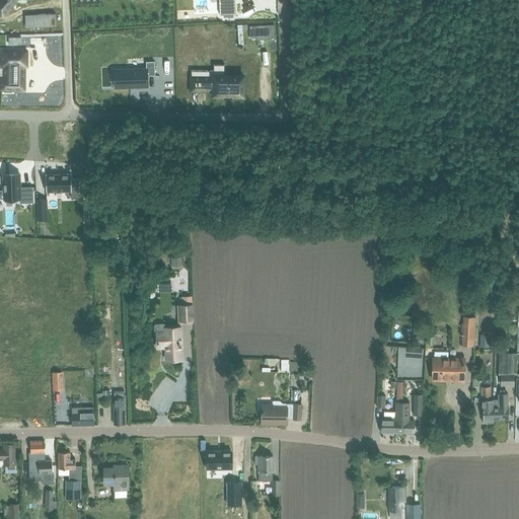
[(0,0),(0,4),(9,10),(14,0),(0,0)]
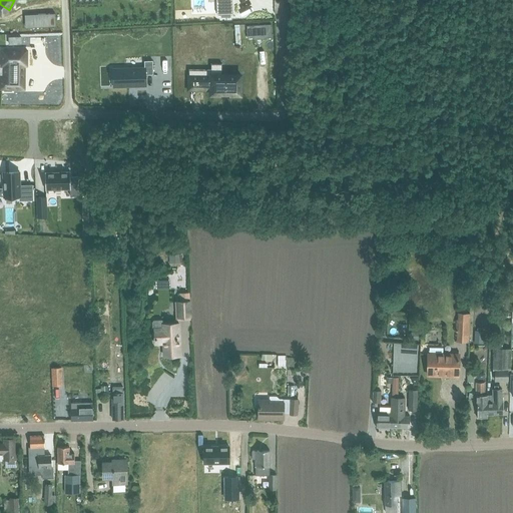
[(232,0),(216,0),(217,14),(233,13),(232,0)]
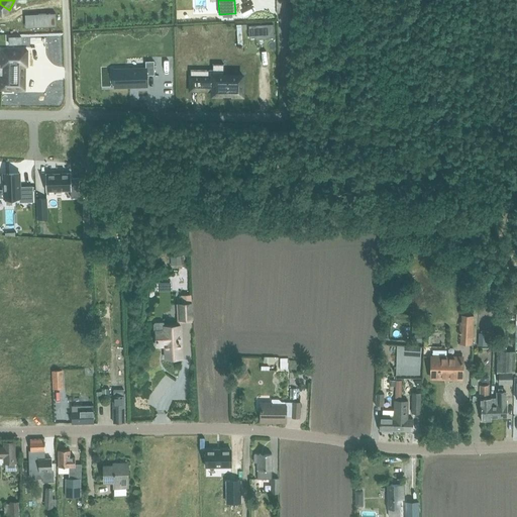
[(34,27),(57,26),(56,14),(34,15),(34,27)]
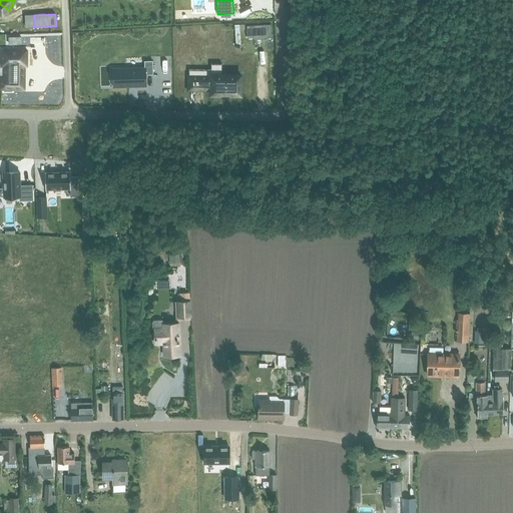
[(272,24),(247,26),(247,38),(253,37),(253,39),(266,38),(272,37),(272,24)]
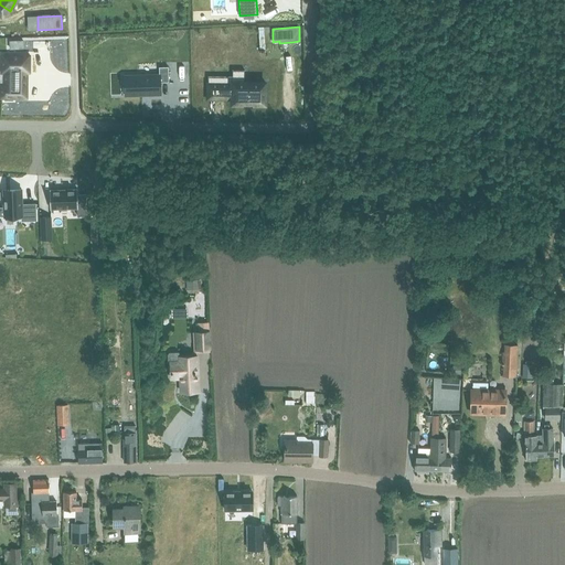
[(10,85),(0,85),(0,98),(4,98),(4,99),(13,99),(13,98),(27,98),(27,73),(30,73),(30,55),(2,55),(2,72),(10,72),(10,85)]
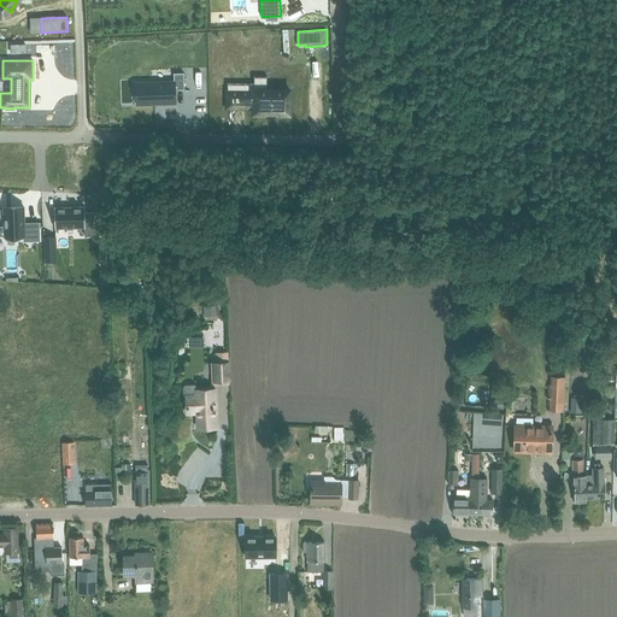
[(174,81),(135,82),(136,104),(176,103),(175,89),(184,89),(183,72),(174,72),(174,81)]
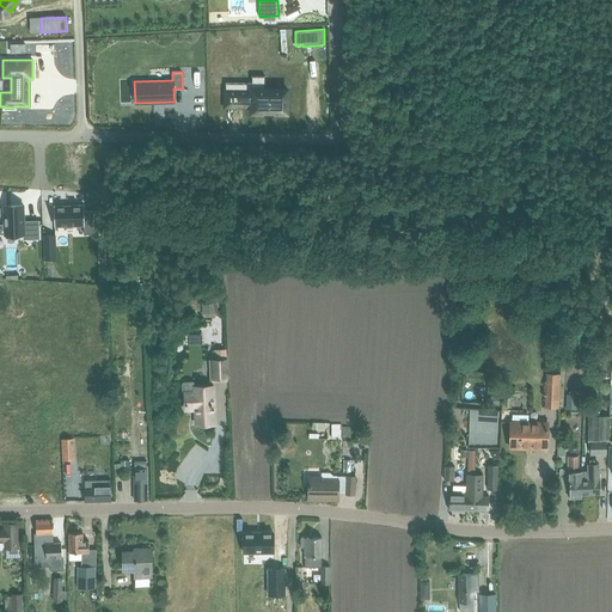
[(250,84),(224,84),(224,108),(250,108),(250,114),(263,114),(263,116),(273,116),(273,114),(286,114),(287,91),(264,90),(264,77),(250,77),(250,84)]
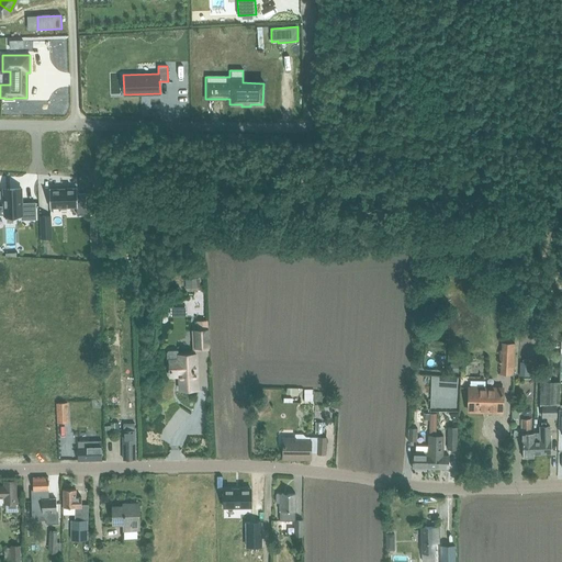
[(83,183),(55,184),(56,203),(83,203),(83,211),(92,211),(92,189),(83,189),(83,183)]
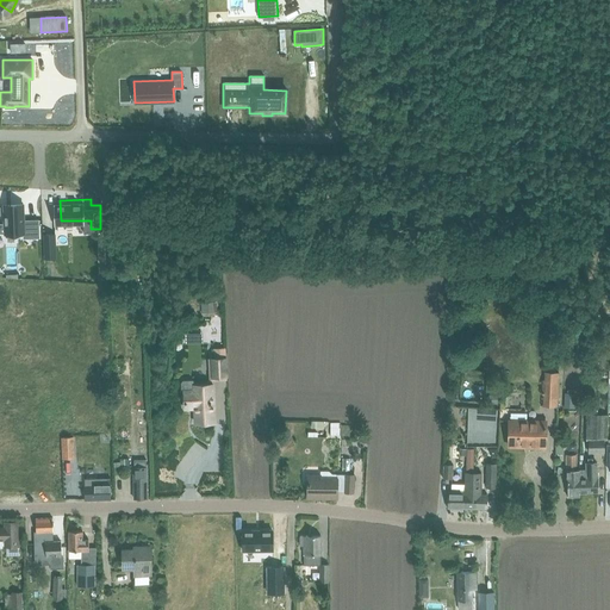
[(24,205),(4,205),(5,224),(5,234),(24,234),(24,238),(39,237),(38,221),(24,221),(24,205)]
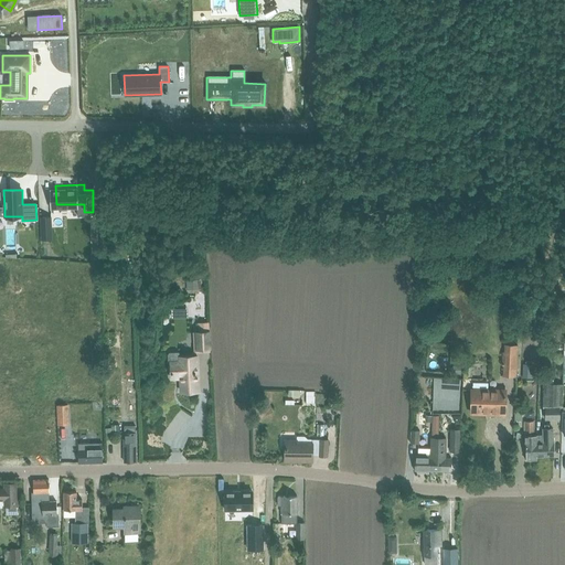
[(51,217),(41,217),(42,240),(52,240),(51,217)]
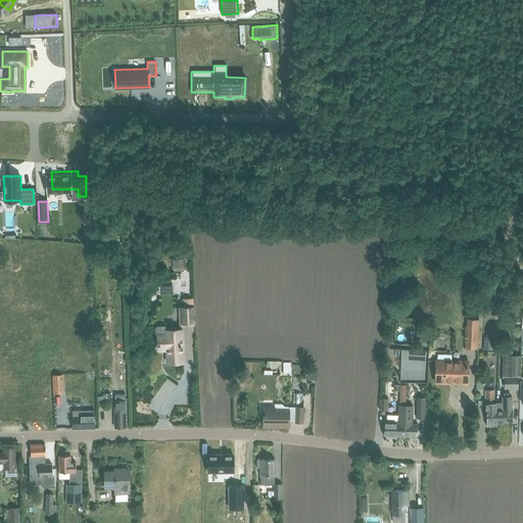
[(462,243),(462,251),(479,250),(479,242),(462,243)]
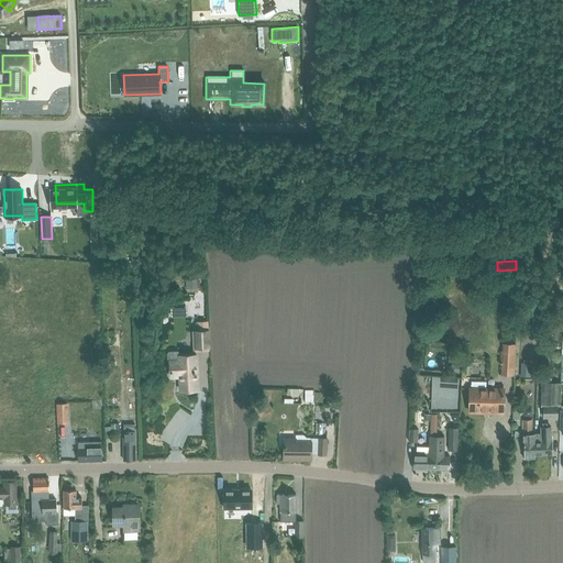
[(186,316),(186,306),(172,307),(172,316),(186,316)]
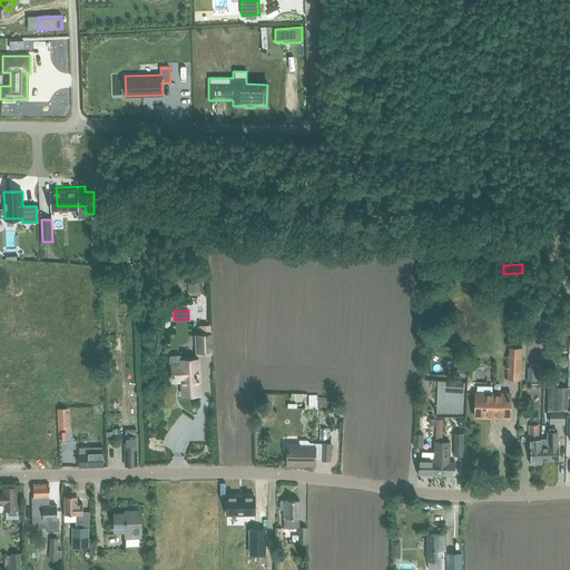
[(213,355),(210,325),(199,325),(200,335),(195,335),(196,356),(213,355)]
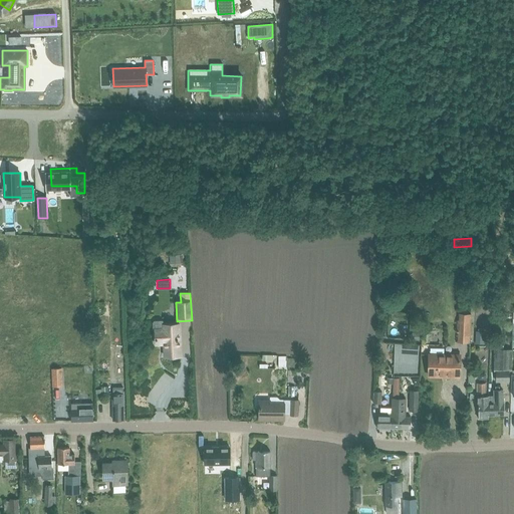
[(471,342),(472,314),(459,314),(458,331),(460,332),(460,341),(471,342)]
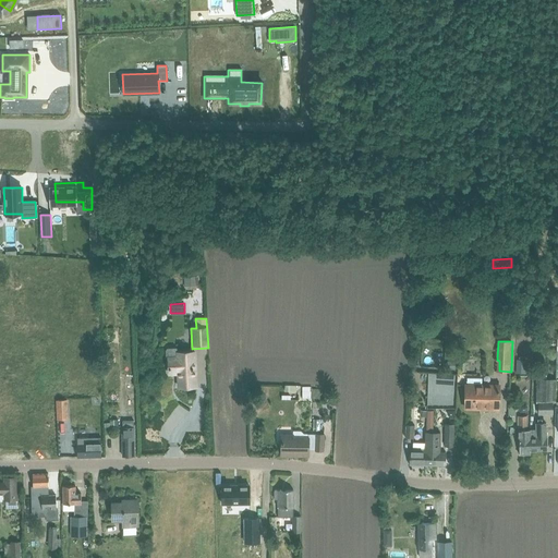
[(195,352),(178,353),(178,349),(176,348),(168,348),(166,350),(167,358),(169,358),(169,374),(179,373),(179,387),(196,386),(195,352)]
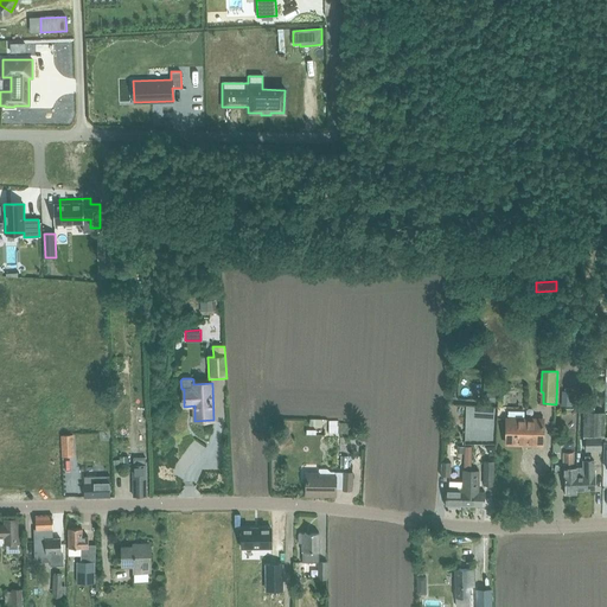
[(572,389),(560,389),(560,407),(570,407),(572,389)]
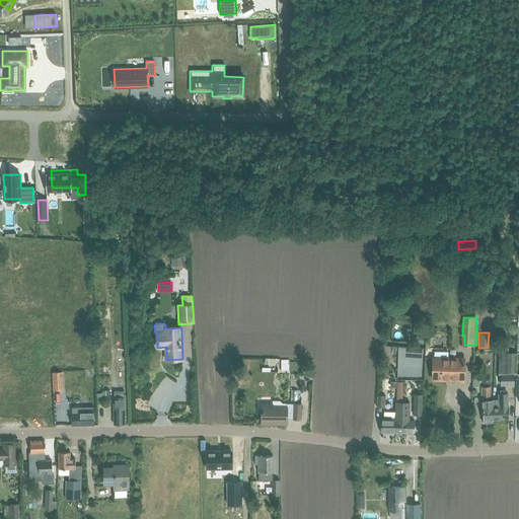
[(397,350),(397,376),(422,376),(422,350),(397,350)]
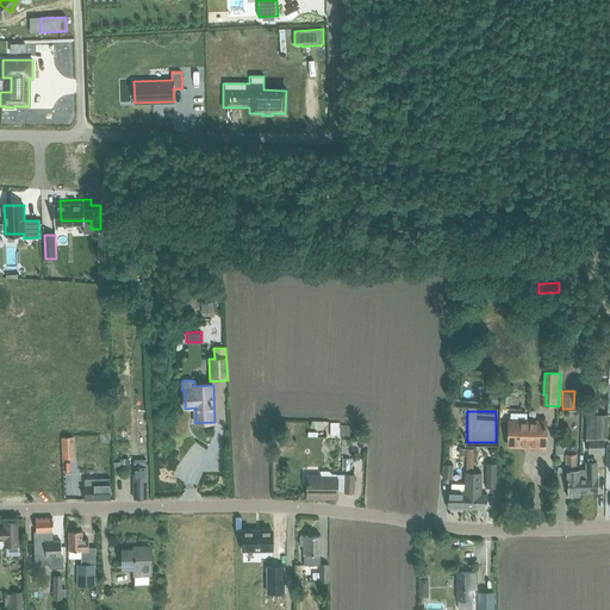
[(586,414),(585,423),(586,423),(586,440),(589,440),(587,453),(603,452),(603,440),(608,440),(609,415),(609,414),(608,414),(586,414)]
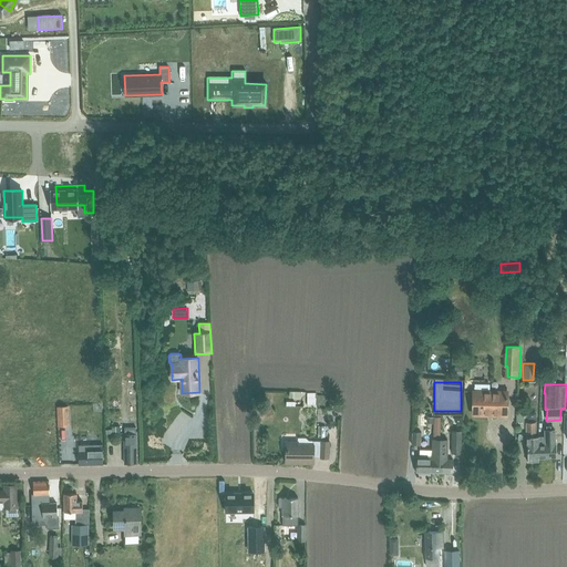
[(507,392),(474,391),(473,414),(507,415),(507,392)]
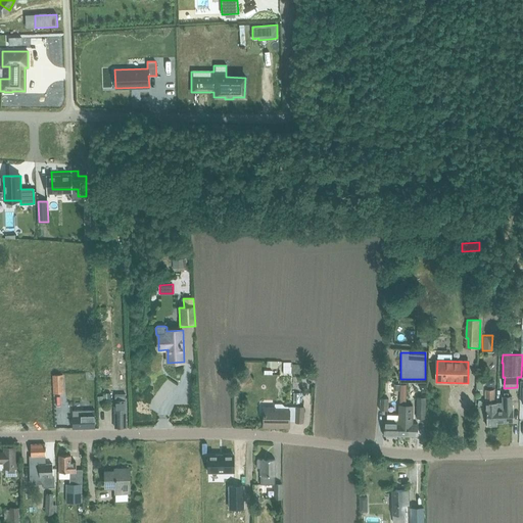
[(299,373),(299,365),(291,365),(291,363),(283,363),(283,372),(299,373)]
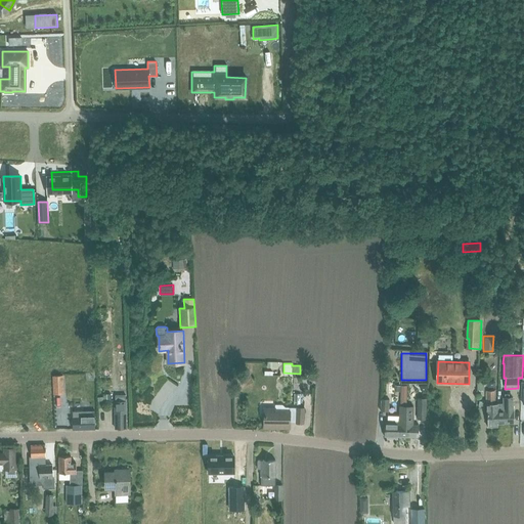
[(54,394),(63,393),(62,376),(53,377),(54,394)]
